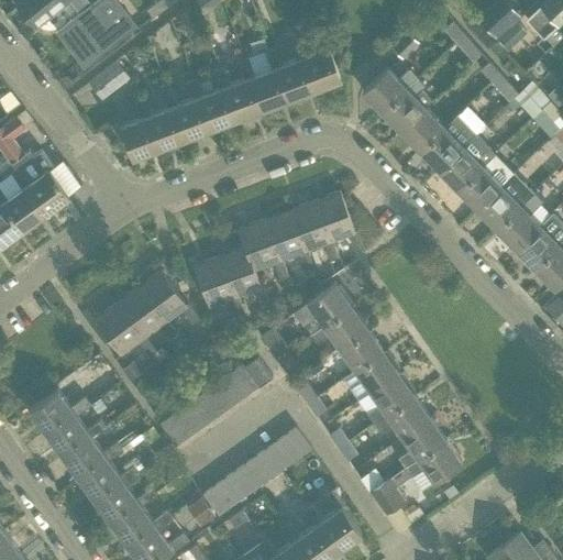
[(81,15),(58,33),(85,67),(138,28),(116,0),(99,0),(92,6),(87,0),(17,0),(37,28),(72,1),(81,15)]
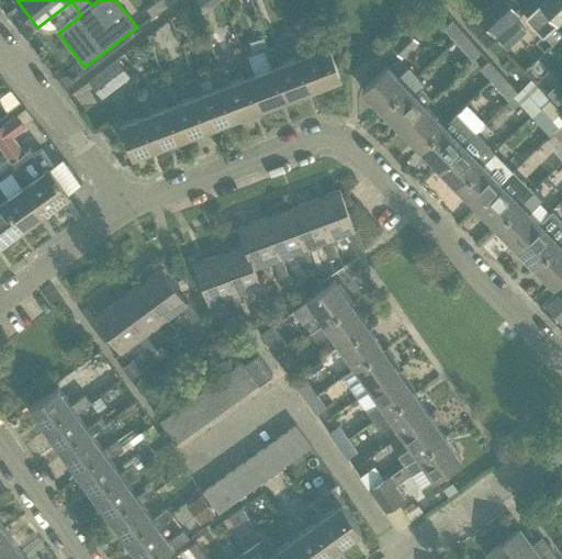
[(175,0),(163,0),(159,2),(166,10),(177,2),(175,0)]
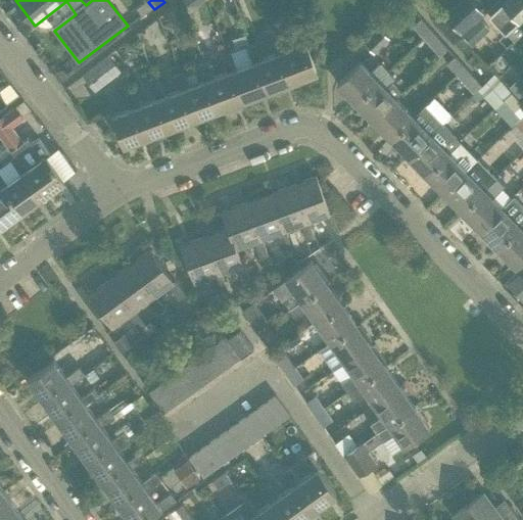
[(205,0),(183,0),(180,3),(187,17),(206,1),(205,0)]
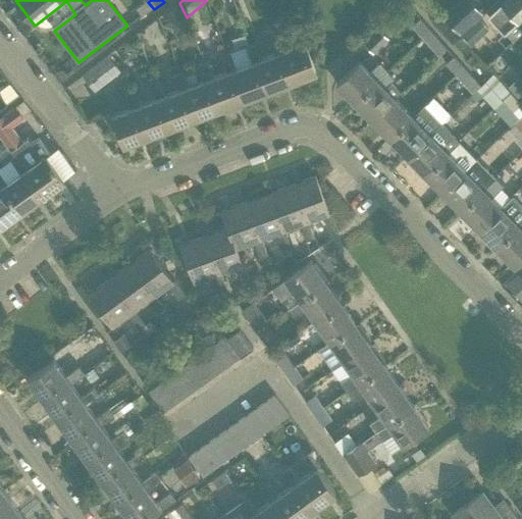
[(521,0),(507,0),(488,18),(506,36),(521,20),(521,0)]
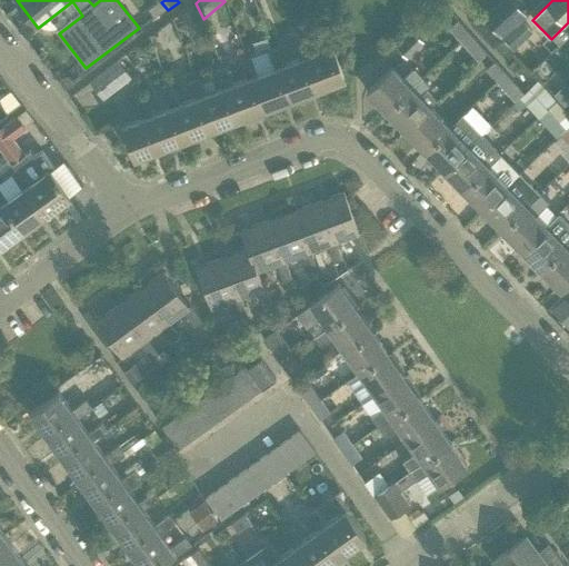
[(161,2),(150,11),(157,19),(168,10),(161,2)]
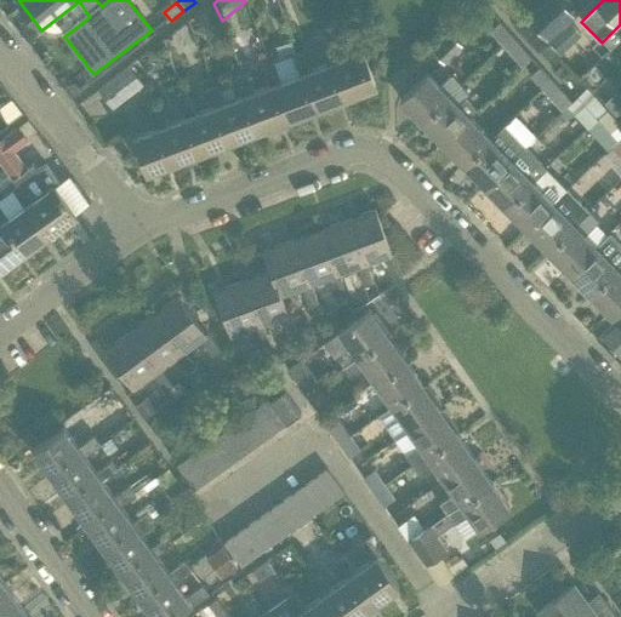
[(543,12),(530,24),(547,41),(571,20),(560,6),(548,17),(543,12)]
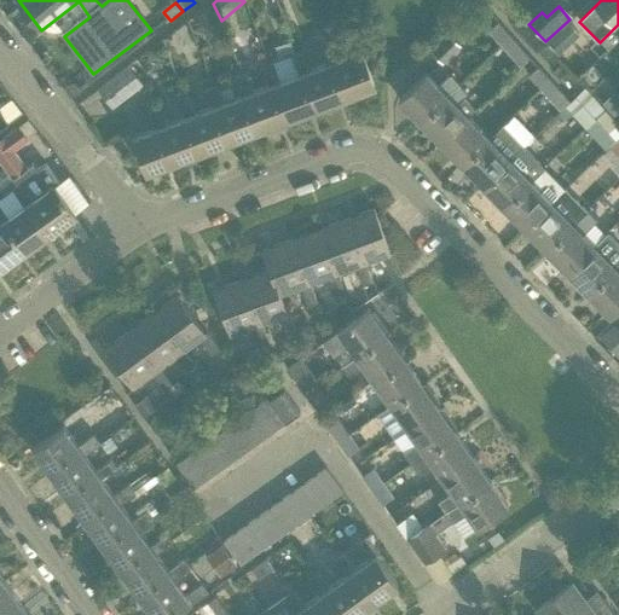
[(213,12),(197,17),(202,29),(217,25),(213,12)]
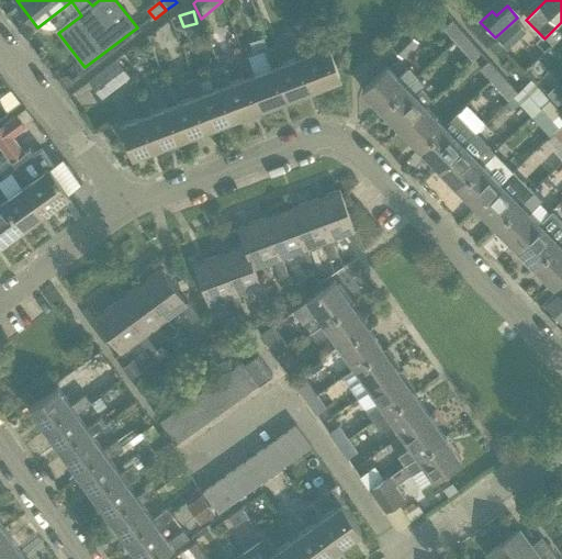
[(444,31),(454,43),(463,34),(452,22),(444,31)]
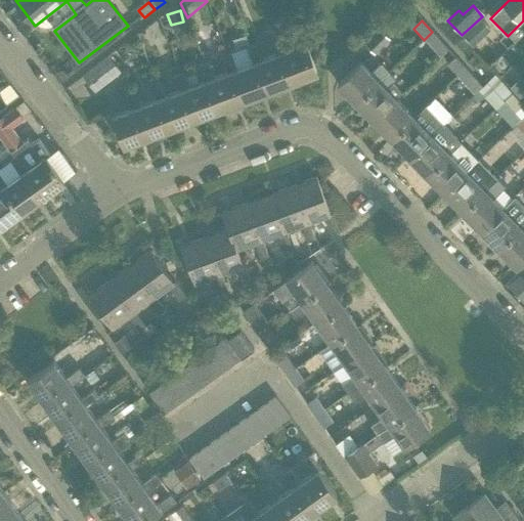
[(286,52),(281,54),(293,85),(318,75),(307,45),(310,44),(304,28),(295,31),(301,47),(286,52)]
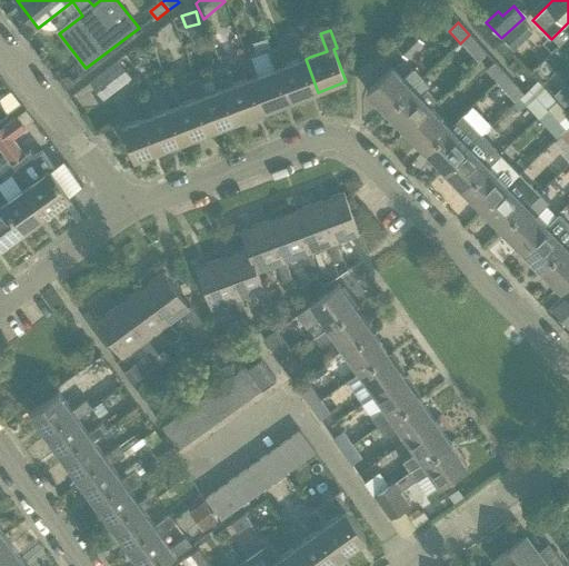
[(413,35),(397,50),(407,61),(425,45),(413,35)]
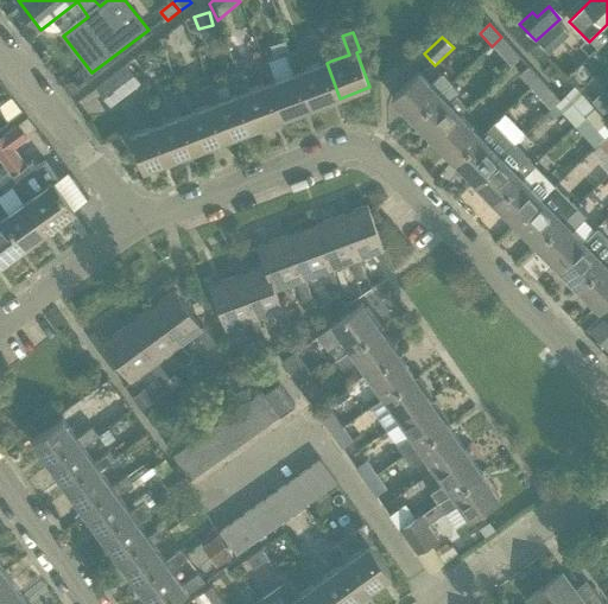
[(501,37),(492,46),(504,58),(513,50),(501,37)]
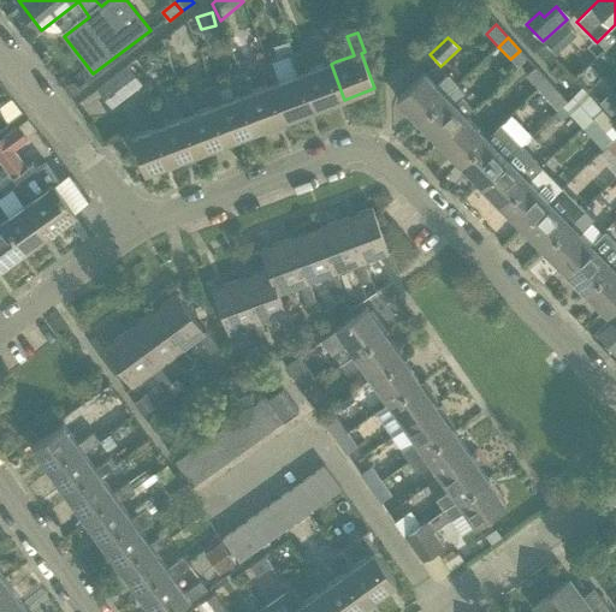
[(552,39),(545,46),(555,55),(563,49),(552,39)]
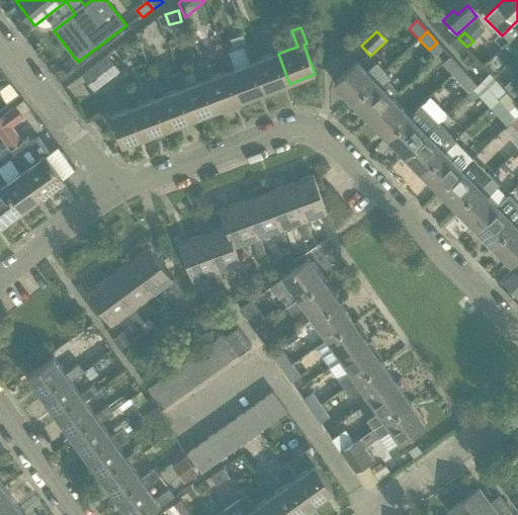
[(259,61),(255,63),(266,92),(289,84),(278,54),(282,52),(277,36),(273,38),(268,39),(274,56),(259,61)]
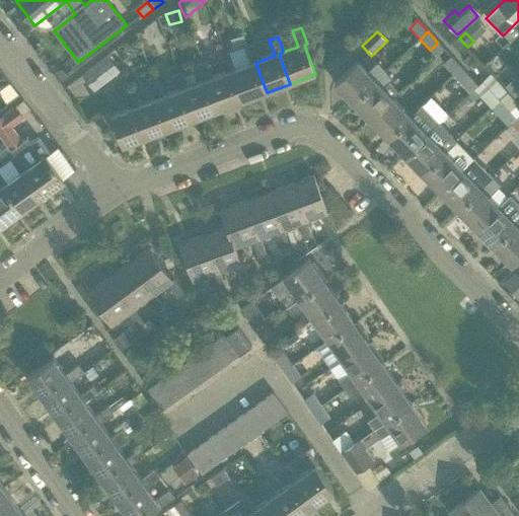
[(245,49),(230,55),(235,70),(231,72),(242,101),(267,92),(255,63),(260,61),(253,46),(245,49)]
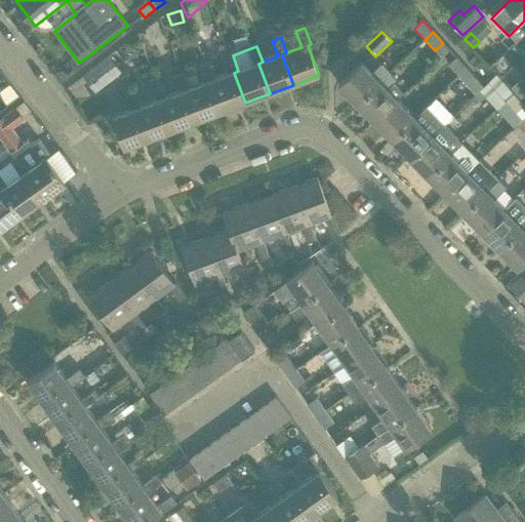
[(230,74),(214,80),(210,81),(221,111),(245,103),(234,73),(238,71),(233,55),(224,58),(230,74)]
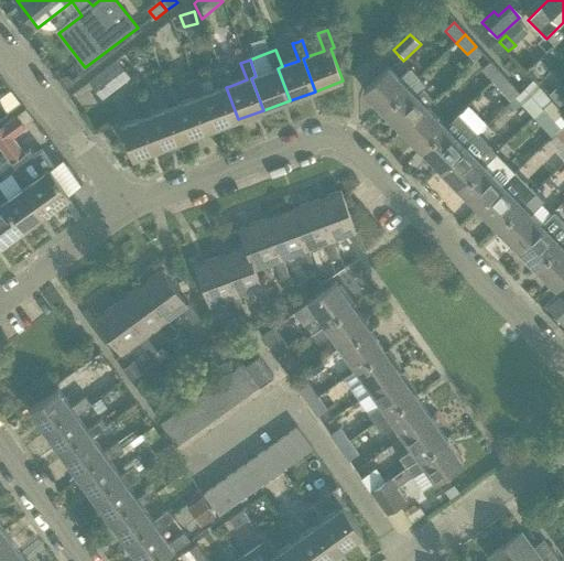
[(490,63),(481,71),(492,84),(501,75),(490,63)]
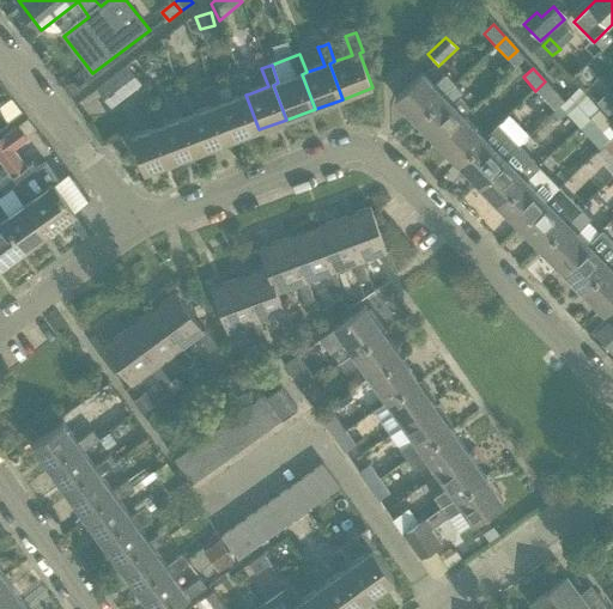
[(128,69),(98,91),(111,110),(141,87),(128,69)]
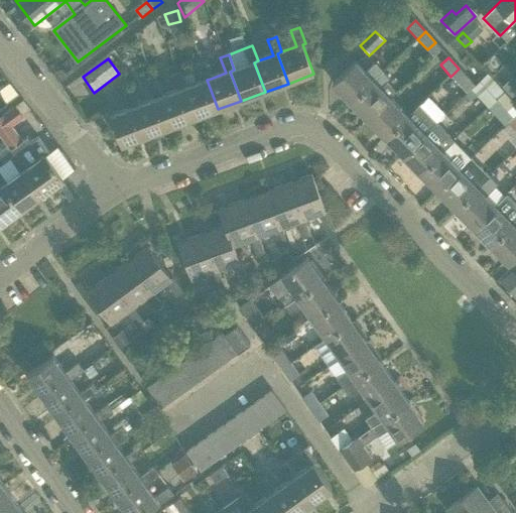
[(182,89),(194,118),(218,109),(207,80),(211,79),(206,62),(197,67),(202,82),(186,88),(182,89)]
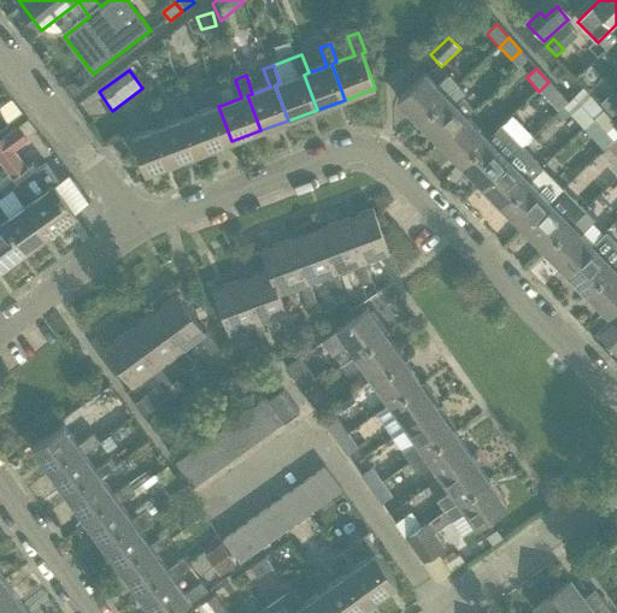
[(424,75),(398,100),(419,123),(457,86),(448,77),(436,88),(424,75)]
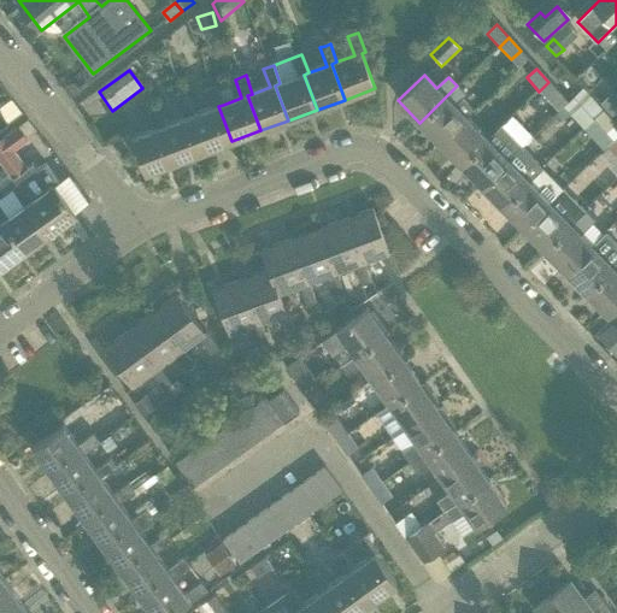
[(569,104),(548,82),(539,92),(558,113),(564,108),(569,104)]
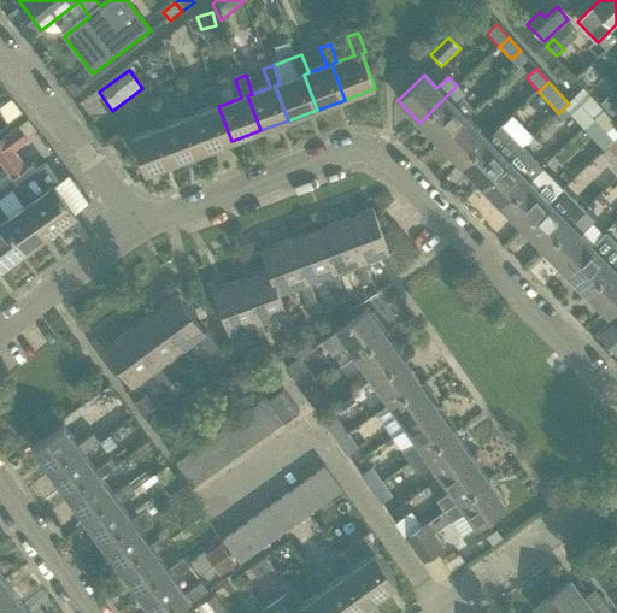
[(213,108),(195,116),(189,117),(203,152),(231,141),(218,106),(223,105),(217,86),(206,89),(213,108)]
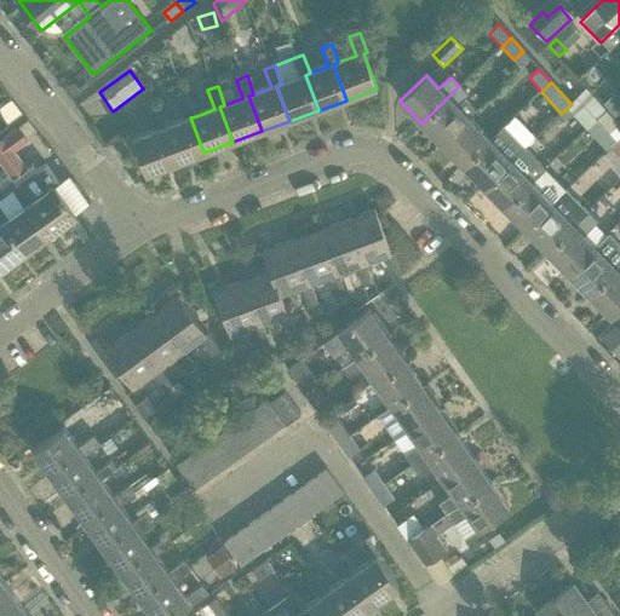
[(469,96),(459,86),(422,124),(442,145),(469,120),(476,111),(465,99),(469,96)]
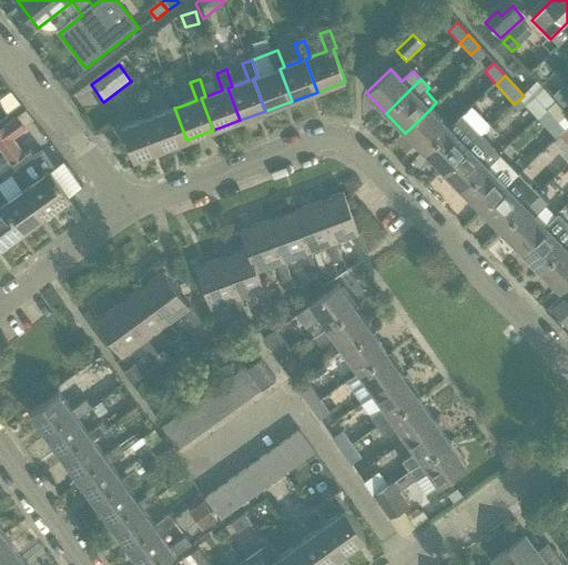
[(519,100),(537,120),(556,103),(537,83),(524,96),(519,100)]
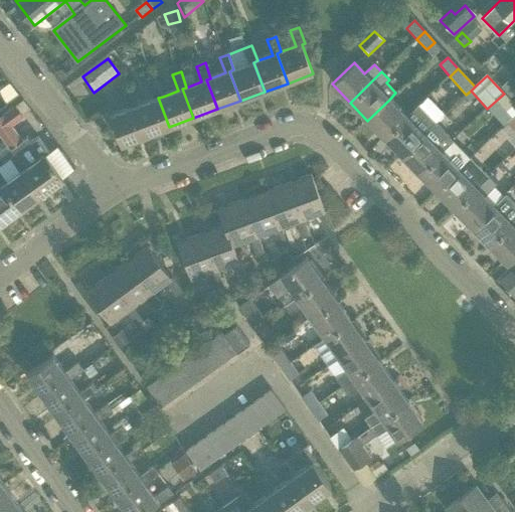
[(514,76),(514,75),(500,89),(511,101),(514,97),(514,76)]
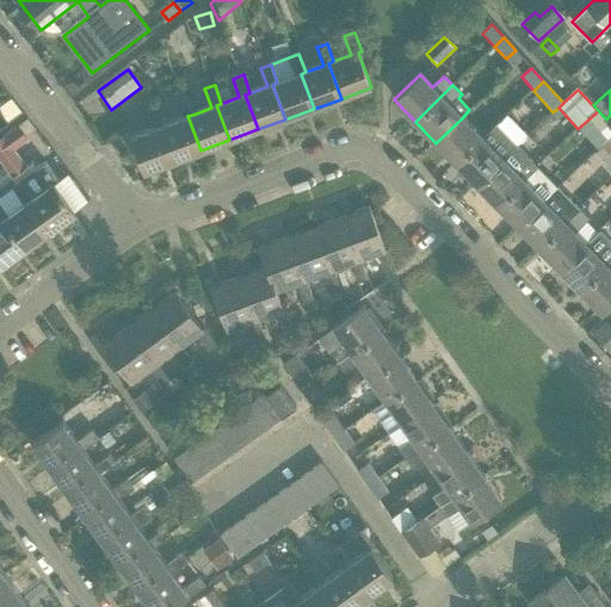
[(176,100),(183,118),(165,124),(160,127),(172,161),(201,150),(187,116),(193,115),(186,95),(176,100)]
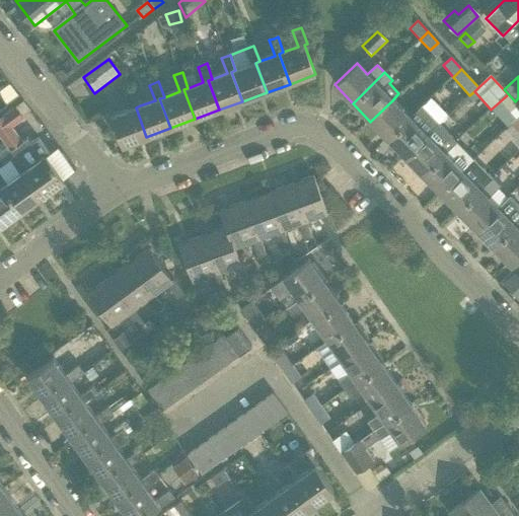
[(123,145),(146,137),(136,107),(140,105),(135,90),(126,93),(131,109),(112,117),(123,145)]
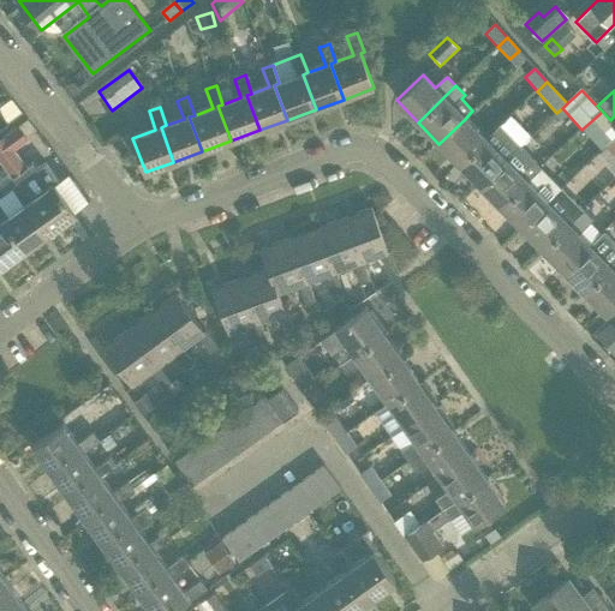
[(614,125),(602,112),(581,130),(593,143),(601,151),(610,142),(614,138),(614,125)]
